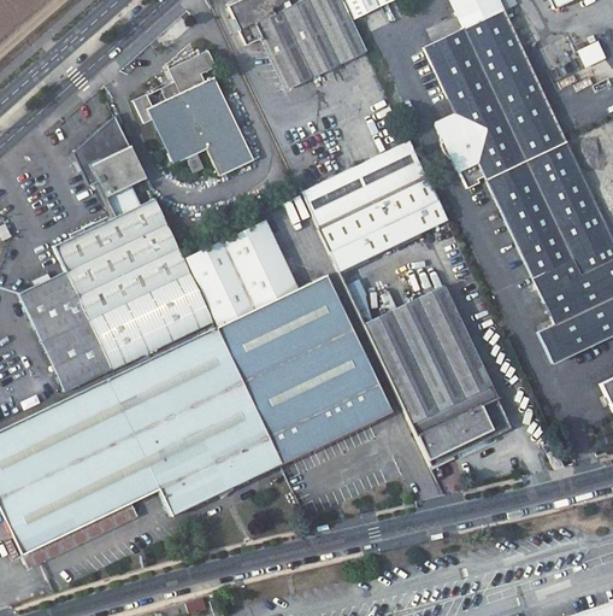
[(251,0),(230,10),(246,45),(260,39),(286,91),(367,51),(352,19),(342,0),(251,0)]
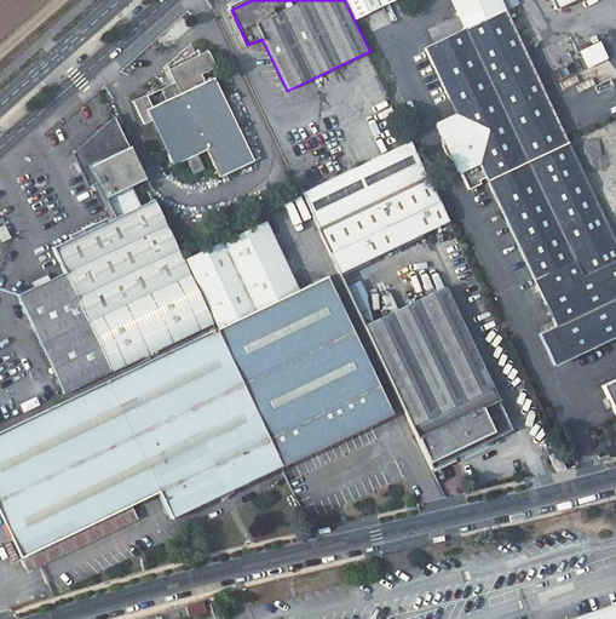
[(344,0),(353,19),(392,0),(344,0)]
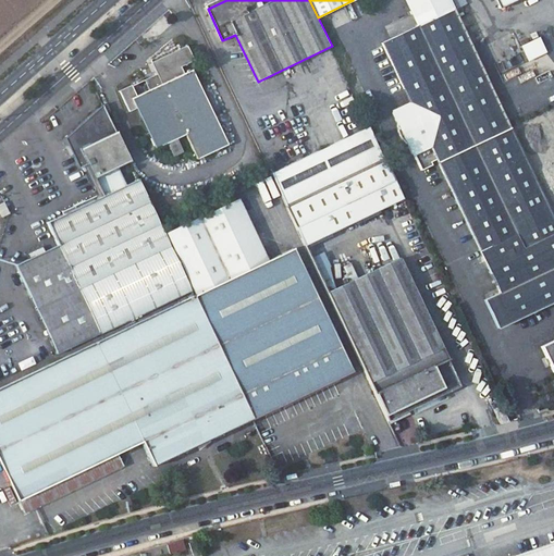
[(500,97),(452,0),(406,0),(420,28),(385,45),(414,104),(398,112),(396,115),(402,125),(402,127),(402,128),(402,131),(402,132),(403,134),(403,135),(404,137),(405,138),(406,139),(407,141),(409,144),(410,145),(416,155),(418,156),(434,148),(503,295),(492,299),(505,328),(553,304),(553,211),(548,199),(514,127),(500,97)]
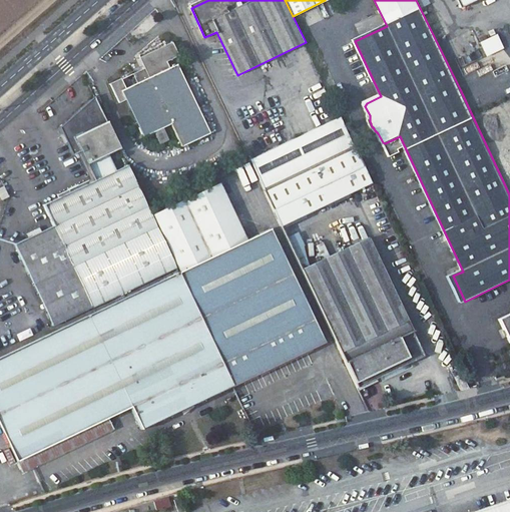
[(454,0),(463,17),(501,0),(454,0)]
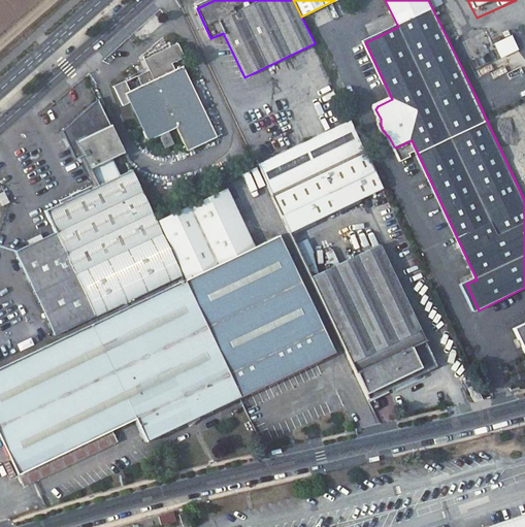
[(502,57),(522,48),(515,33),(496,42),(502,57)]
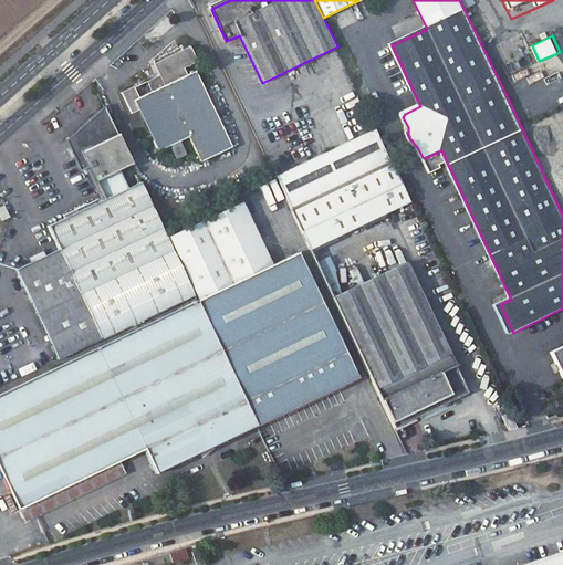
[(201,67),(194,51),(159,67),(166,82),(153,89),(156,96),(144,102),(136,86),(124,93),(135,115),(142,112),(162,154),(175,147),(181,144),(191,139),(204,165),(236,150),(199,75),(190,80),(188,73),(201,67)]
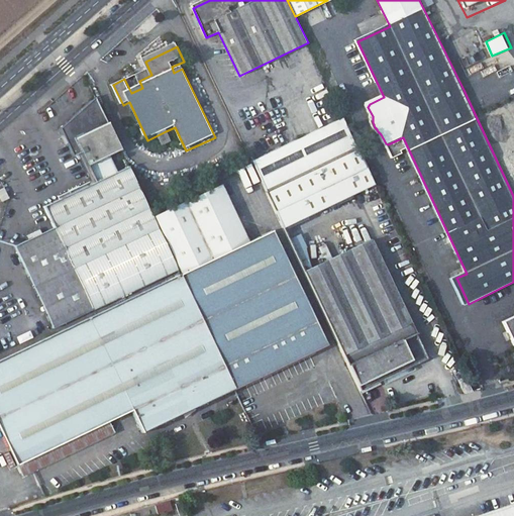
[(110,123),(97,96),(61,128),(75,157),(82,153),(88,167),(122,150),(110,123)]
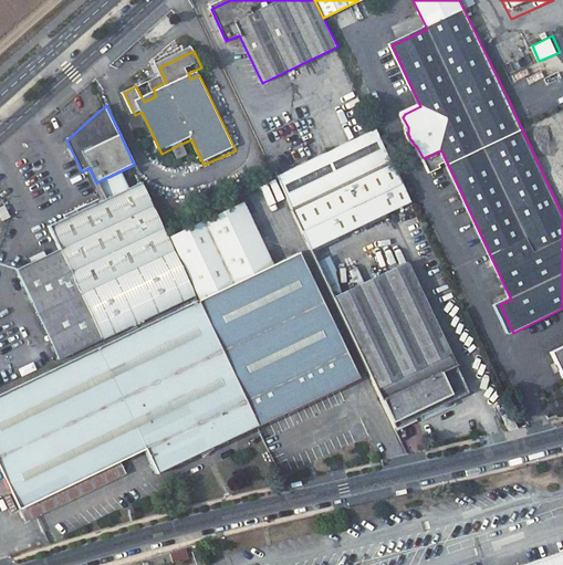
[(522,129),(556,202),(562,199),(562,161),(543,119),(522,129)]
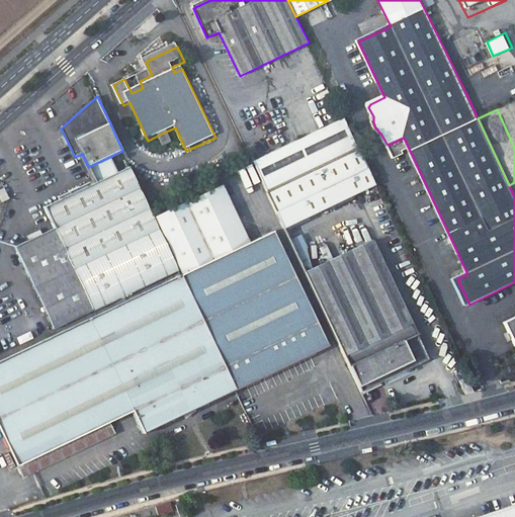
[(344,117),(253,161),(267,191),(359,149),(344,117)]
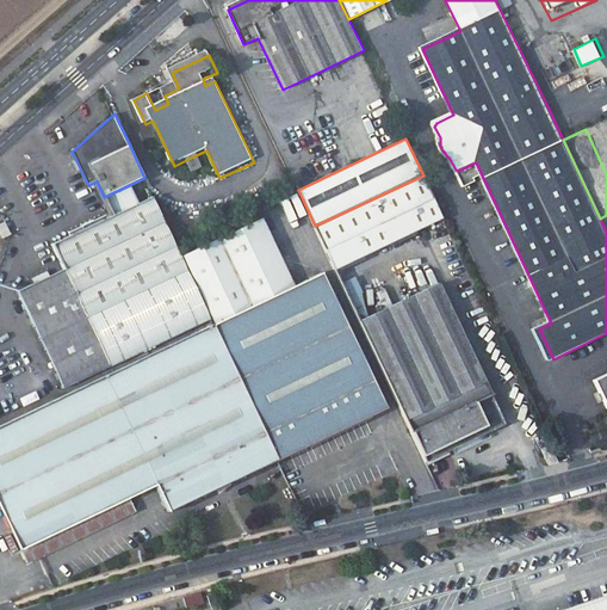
[(196,155),(189,159),(194,172),(203,168),(196,155)]
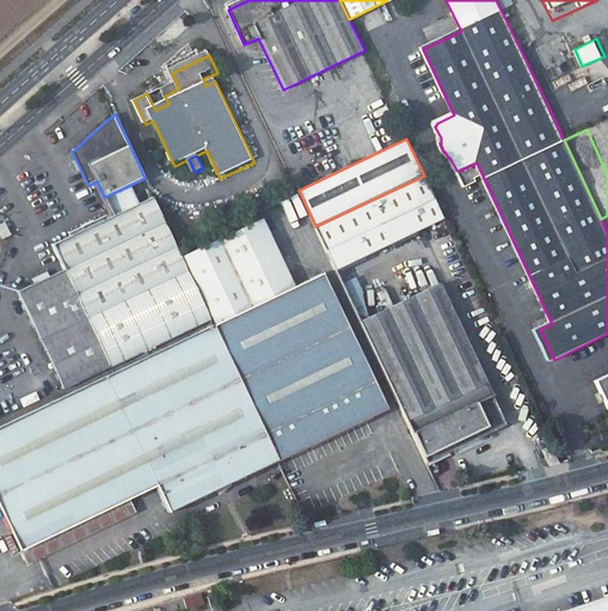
[(337,272),(444,220),(424,176),(315,226),(337,272)]
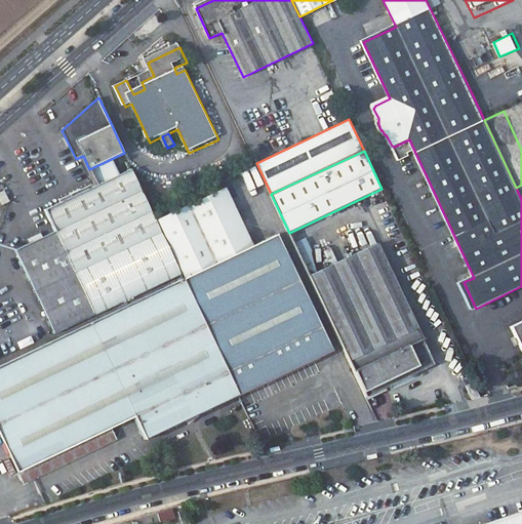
[(51,212),(61,232),(17,251),(38,293),(80,274),(98,314),(182,274),(170,249),(157,222),(133,172),(51,212)]
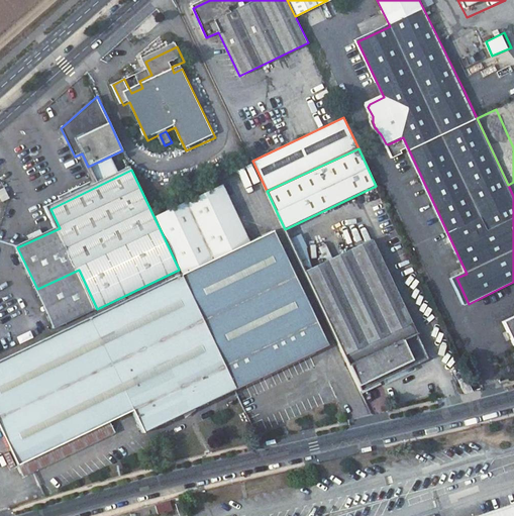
[(168,245),(233,213),(221,186),(155,218),(168,245)]
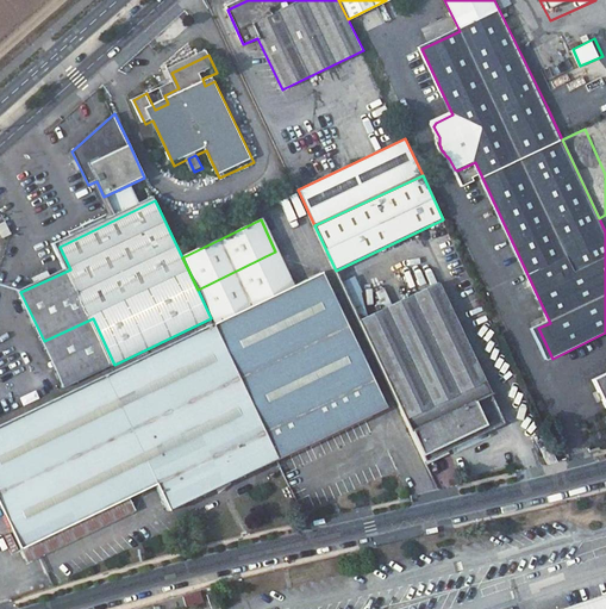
[(0,224),(0,228),(5,237),(12,235),(6,222),(0,224)]
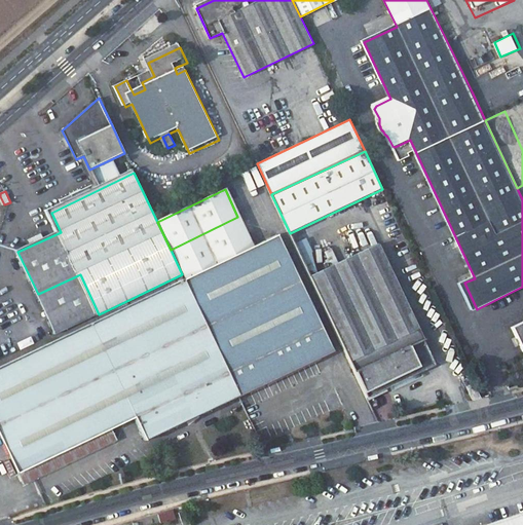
[(252,248),(237,217),(171,250),(182,274),(185,279),(252,248)]
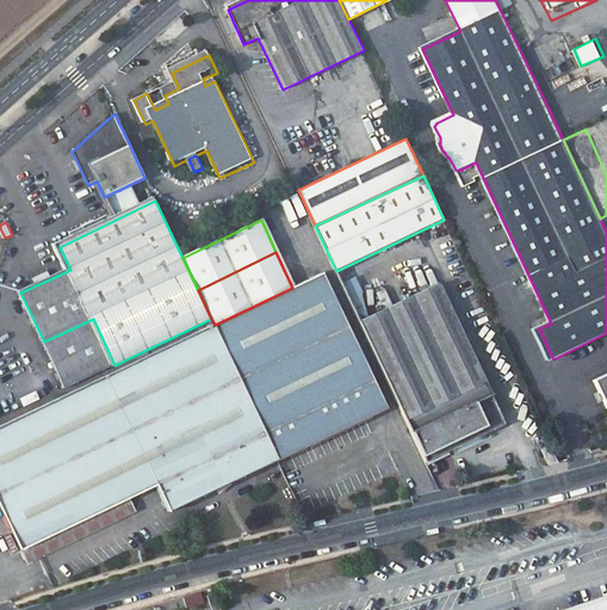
[(171,512),(385,408),(322,273),(292,288),(215,325),(0,427),(0,499),(29,562),(137,512),(130,498),(158,485),(171,512)]
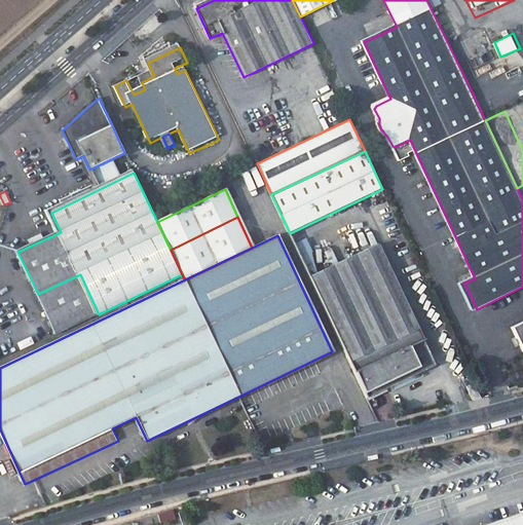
[(381,245),(330,269),(326,260),(313,265),(303,242),(296,246),(311,277),(368,397),(437,364),(381,245)]
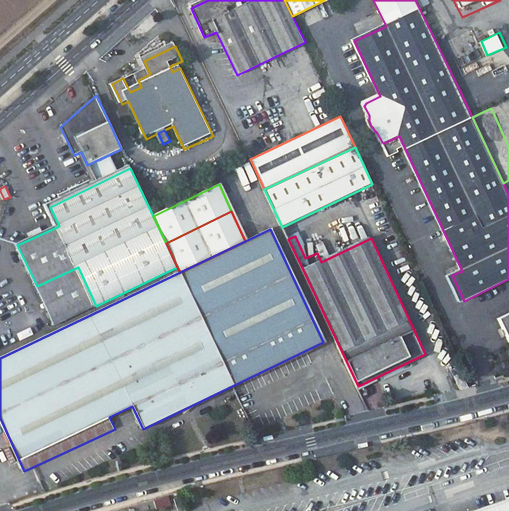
[(96,306),(78,267),(37,286),(56,325),(96,306)]
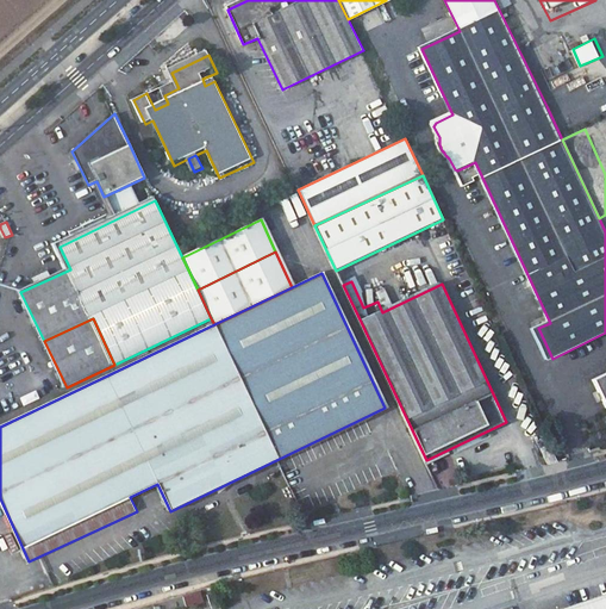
[(550,463),(558,461),(544,430),(537,434),(544,448),(550,463)]
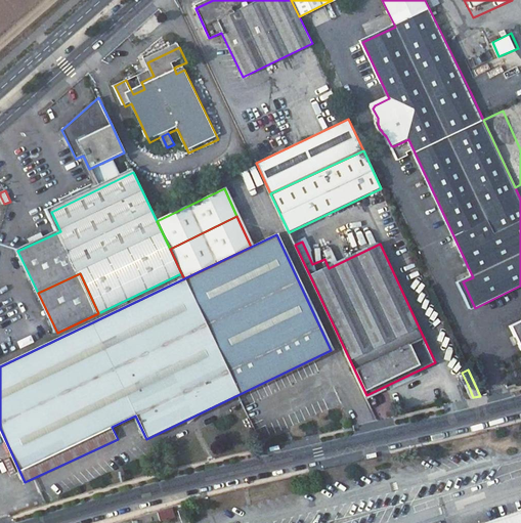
[(307,474),(300,475),(305,485),(311,483),(307,474)]
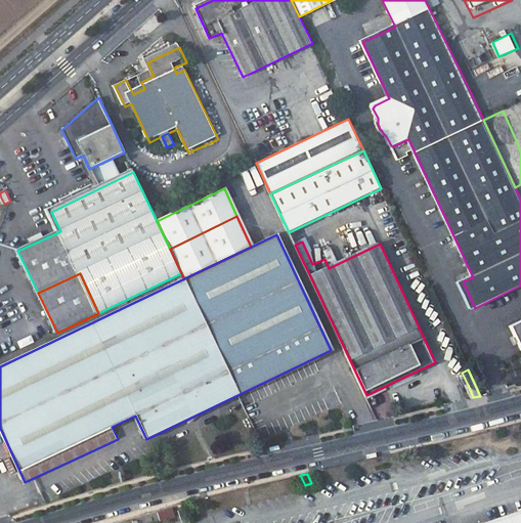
[(520,509),(479,522),(520,522),(520,509)]
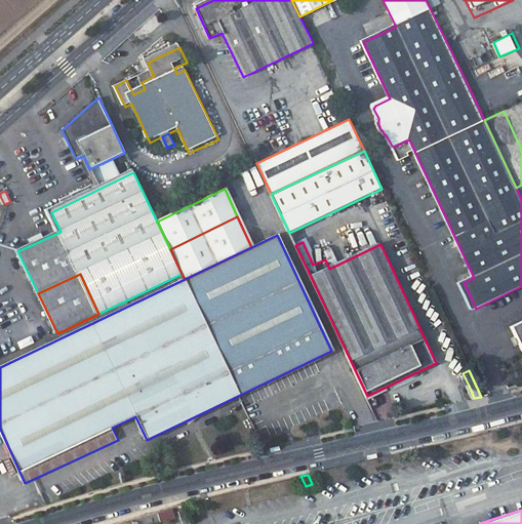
[(185,511),(177,514),(181,523),(182,523),(189,522),(185,511)]
